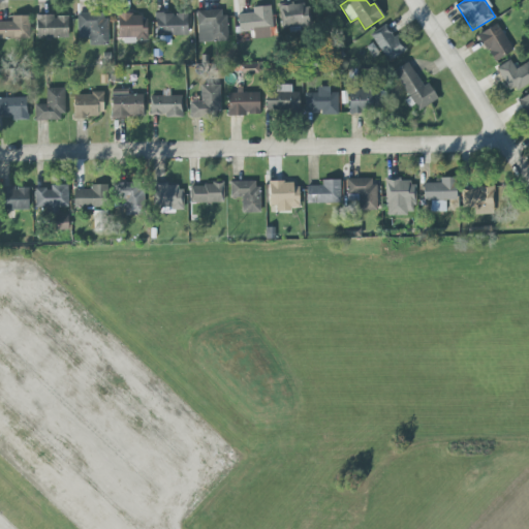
[(279,6),(282,29),(311,26),(308,3),(279,6)]
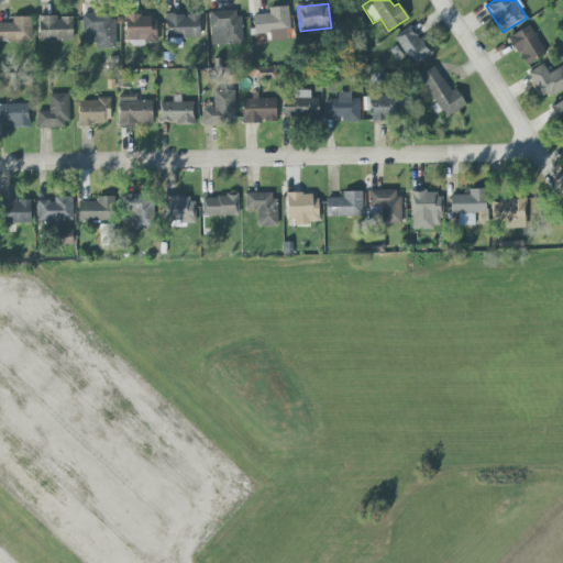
[(268,34),(269,42),(289,41),(288,7),(268,8),(268,14),(253,15),(254,34),(268,34)]
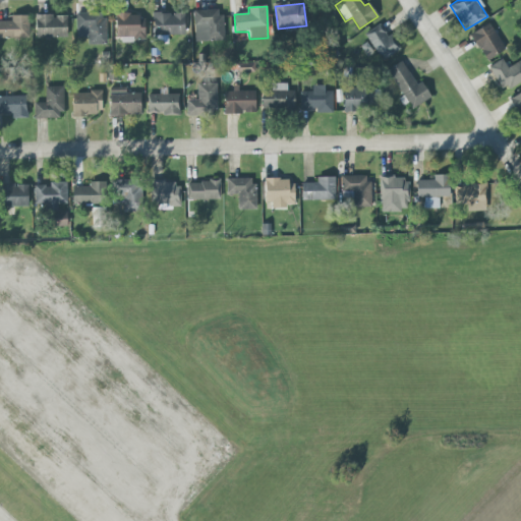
[(223,41),(222,10),(193,11),(194,42),(223,41)]
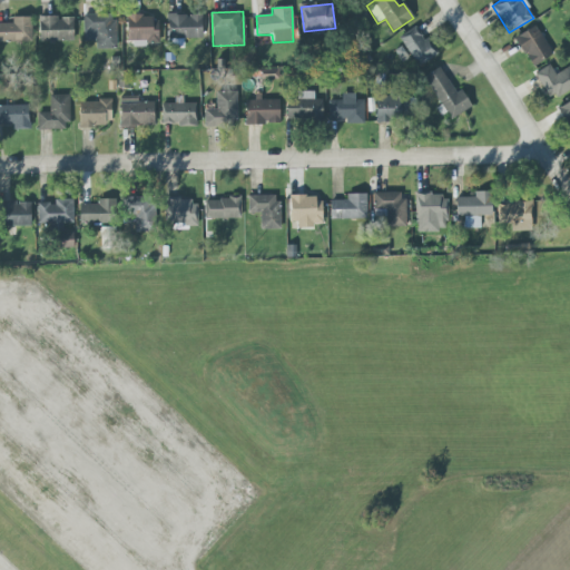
[(115,15),(82,16),(84,42),(96,41),(96,49),(116,49),(115,15)]
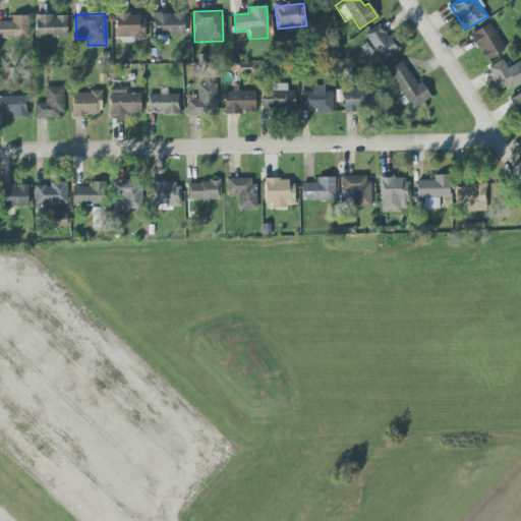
[(184,35),(184,13),(153,14),(154,37),(184,35)]
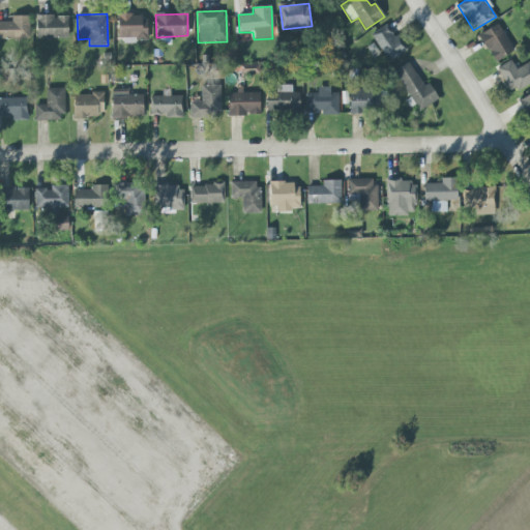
[(0,38),(29,39),(29,16),(11,16),(11,22),(0,21),(0,38)]
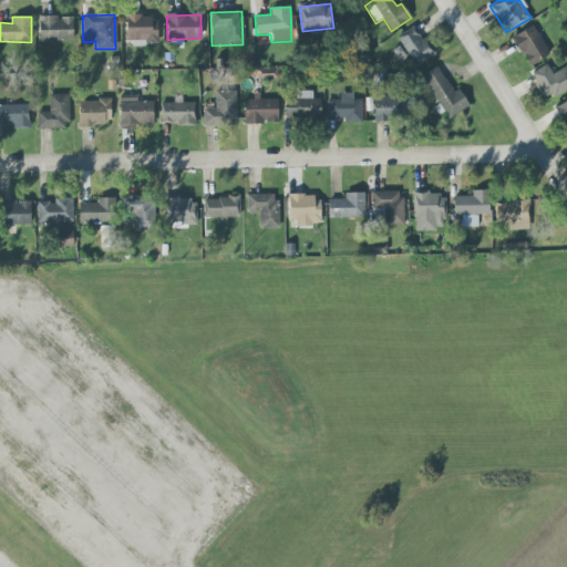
[(72,17),(39,18),(40,42),(73,41),(72,17)]
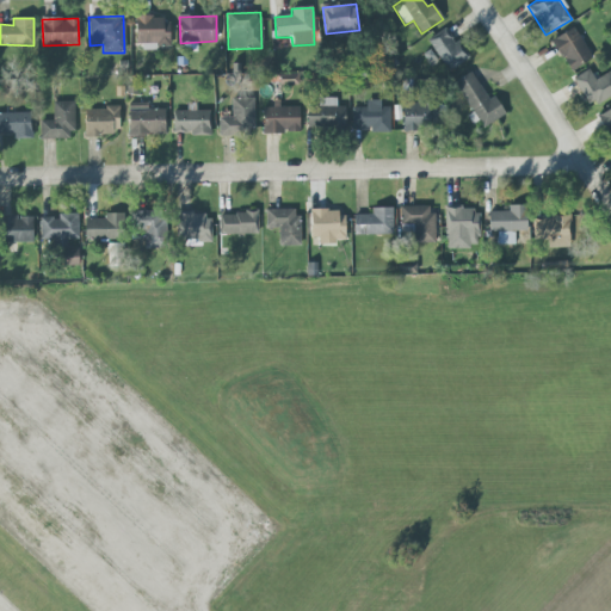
[(170,48),(170,18),(137,18),(137,49),(170,48)]
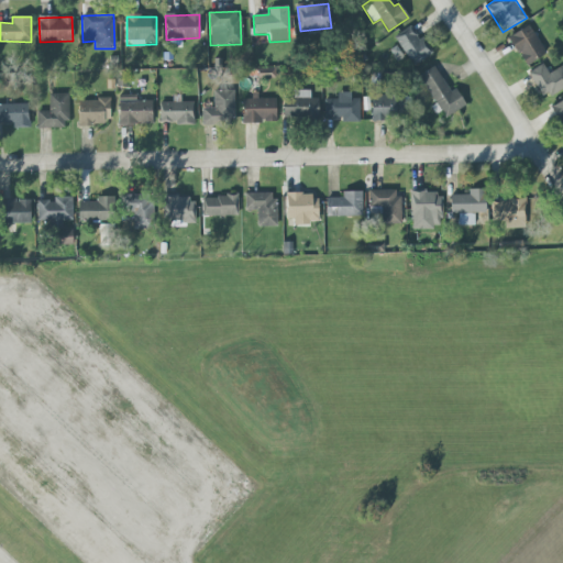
[(406,55),(414,66),(431,55),(411,25),(394,37),(398,44),(389,50),(397,62),(406,55)]
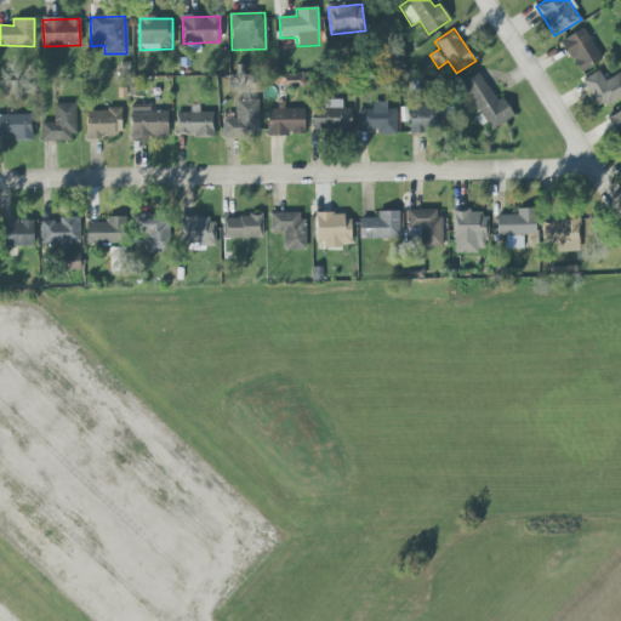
[(560,40),(577,73),(602,61),(585,28),(560,40)]
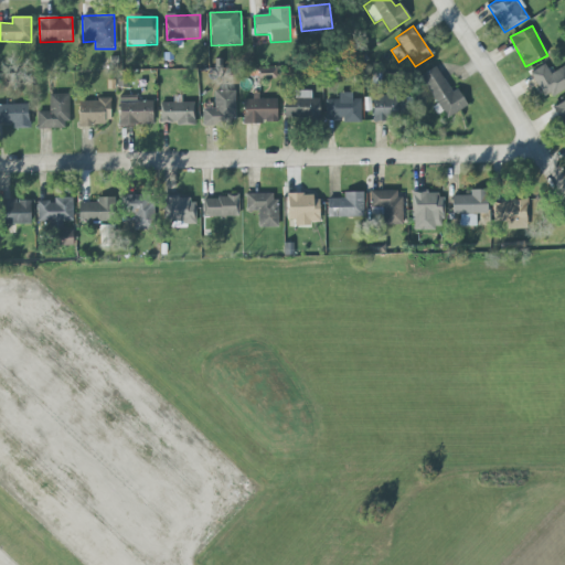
[(551,74),(544,64),(530,74),(545,100),(564,87),(564,65),(551,74)]
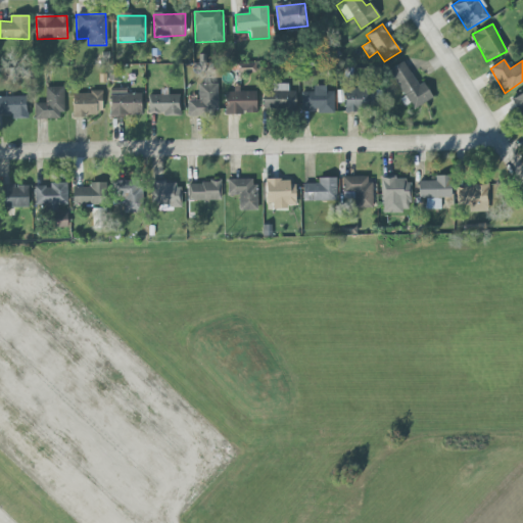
[(389,69),(412,110),(433,99),(424,82),(417,86),(403,61),(389,69)]
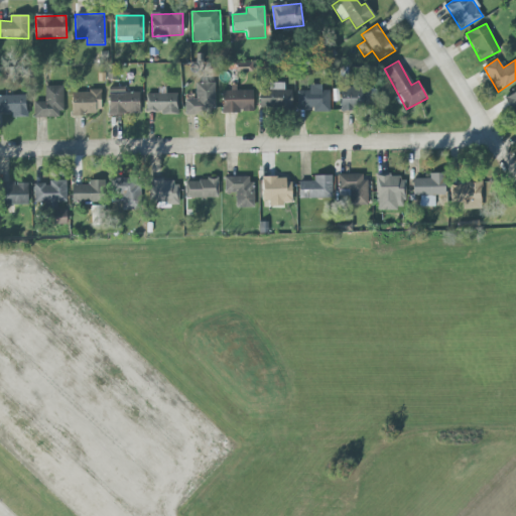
[(252,72),(252,62),(236,63),(236,73),(252,72)]
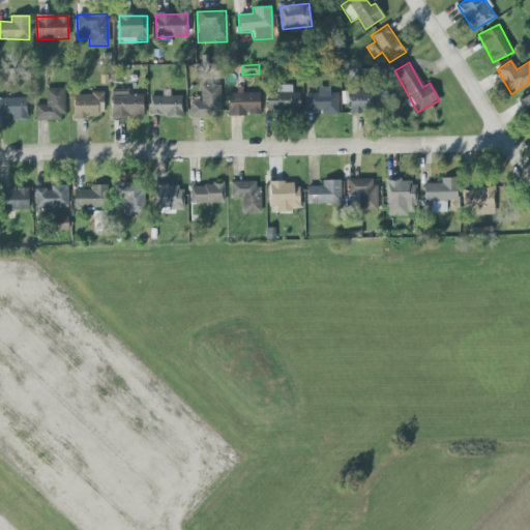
[(292,85),(276,85),(276,93),(266,93),(267,112),(299,111),(299,92),(292,92),(292,85)]
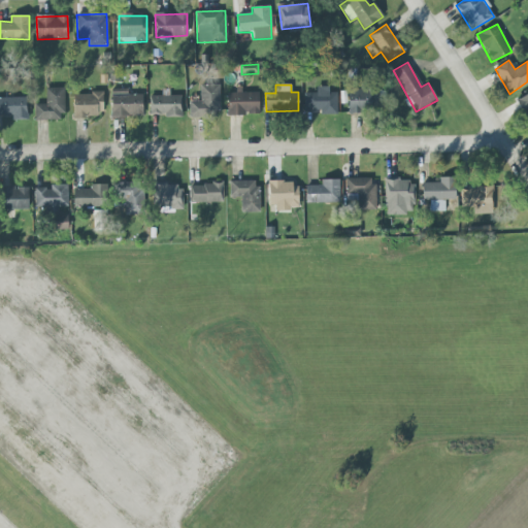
[(219,86),(200,86),(200,101),(189,101),(189,117),(220,116),(219,86)]
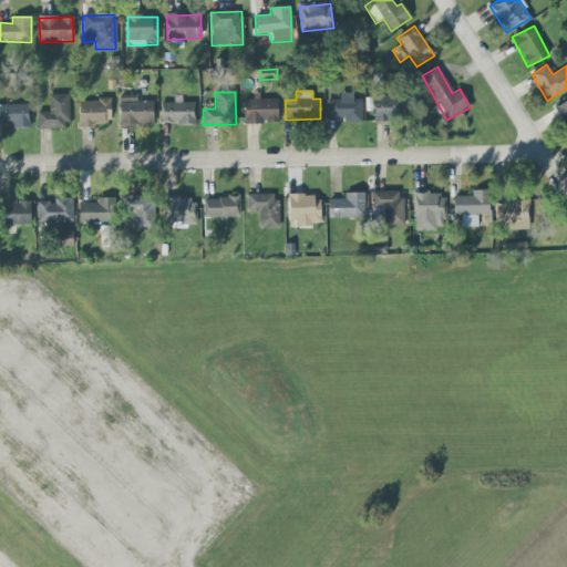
[(38,130),(69,129),(68,94),(50,95),(50,112),(37,112),(38,130)]
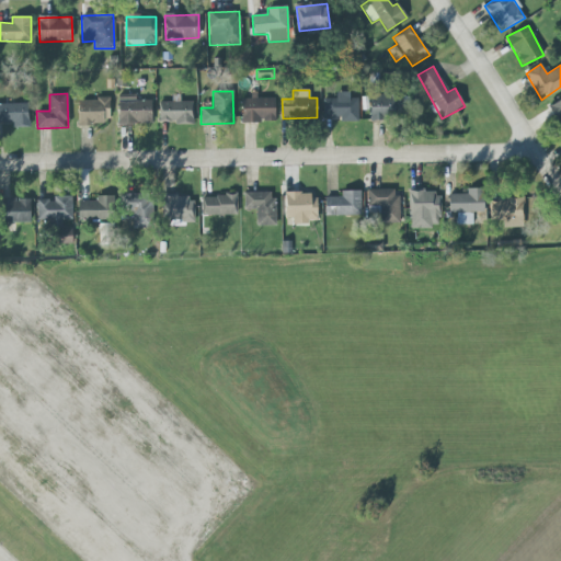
[(358,99),(347,99),(347,93),(339,93),(339,99),(324,99),(324,119),(357,119),(358,99)]
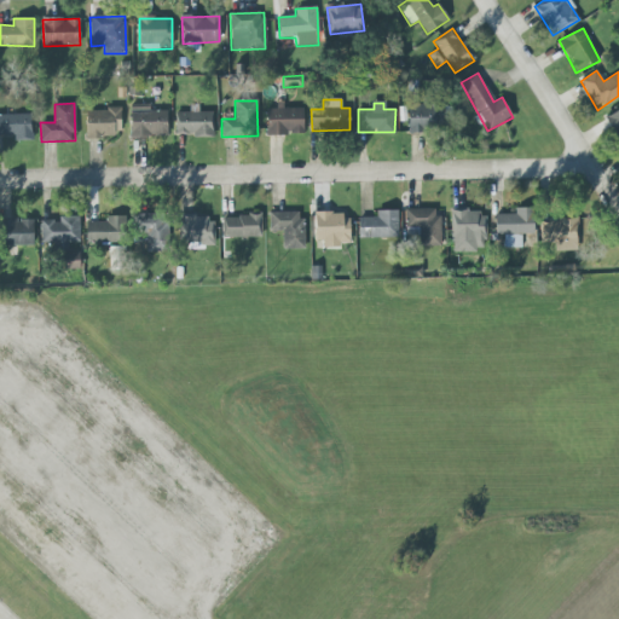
[(167,110),(150,111),(150,104),(129,105),(131,138),(167,137),(167,110)]
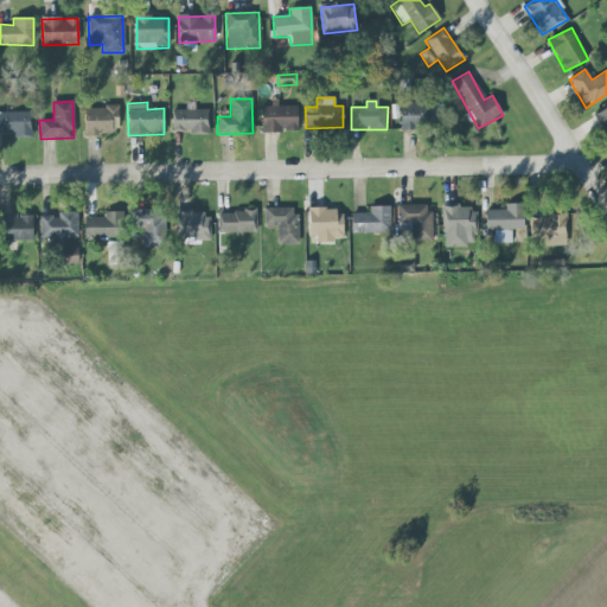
[(400,103),(400,131),(433,129),(433,102),(400,103)]
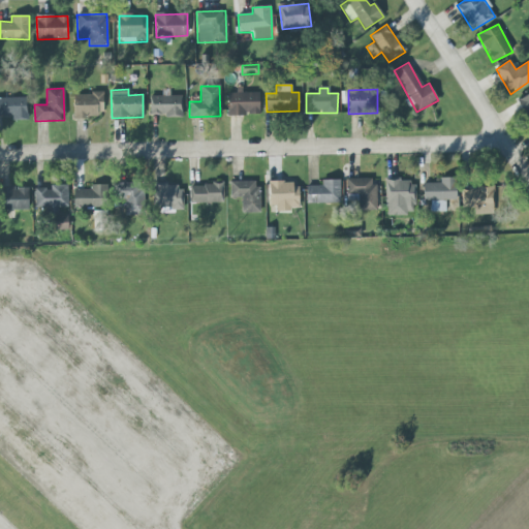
[(227,93),(228,116),(259,115),(259,91),(237,91),(237,93),(227,93)]
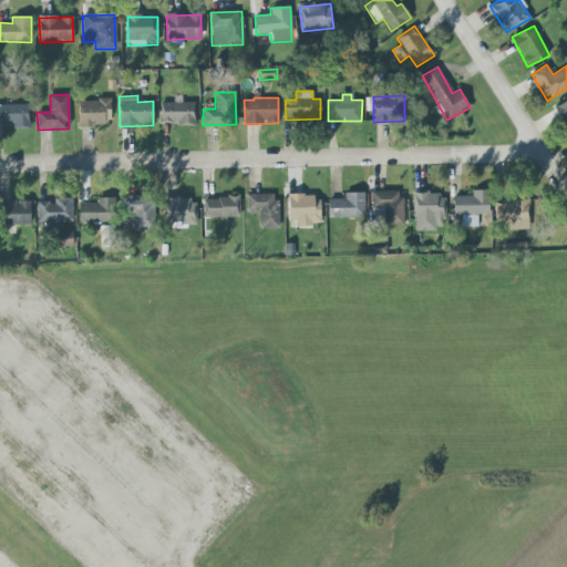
[(80,125),(111,125),(110,100),(79,101),(80,125)]
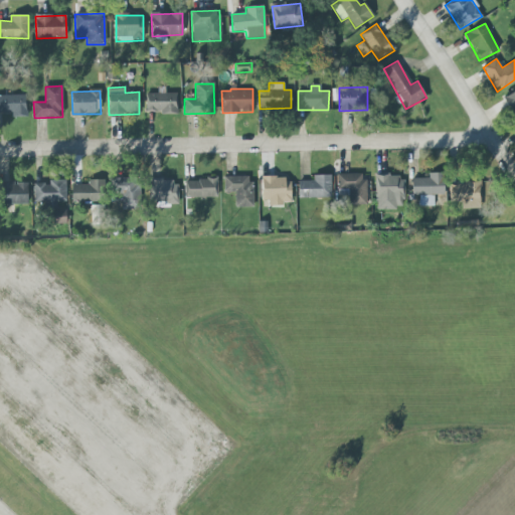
[(514,91),(504,97),(514,120),(514,91)]
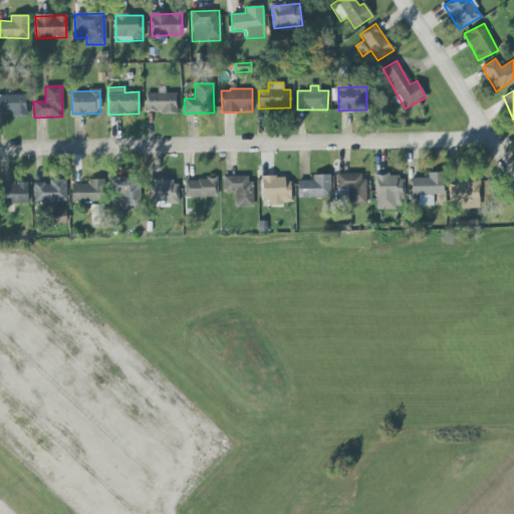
[(146,93),(147,113),(177,112),(177,93),(146,93)]
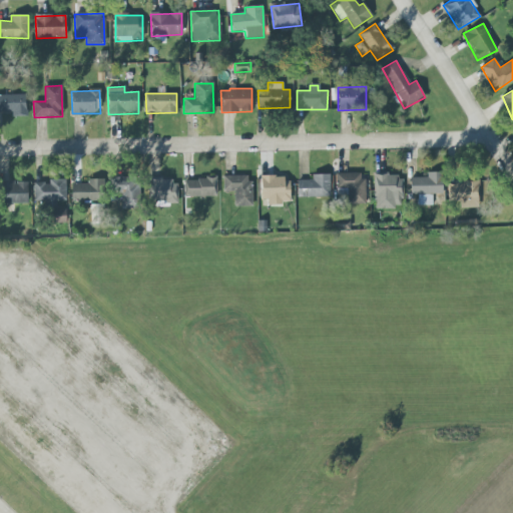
[(25,94),(0,95),(0,113),(11,113),(12,116),(26,115),(25,94)]
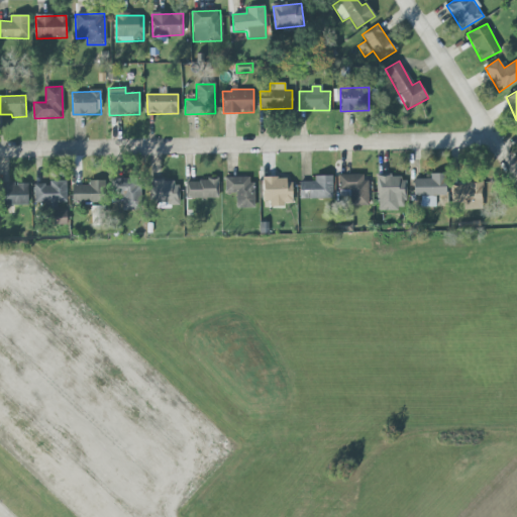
[(435,207),(435,196),(445,196),(444,174),(429,174),(429,180),(413,180),(414,197),(420,197),(420,207),(435,207)]
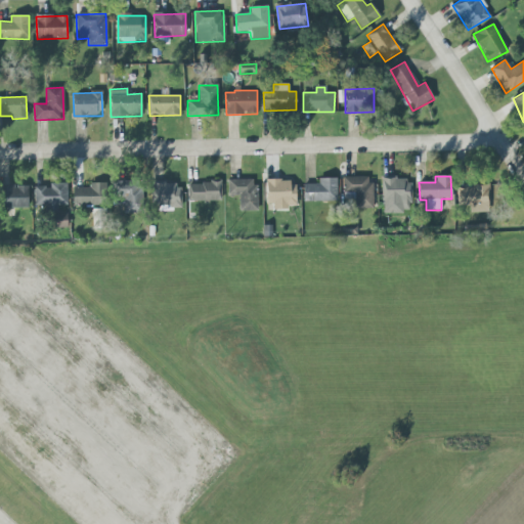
[(372,177),(343,177),(344,194),(354,193),(355,209),(373,208),(372,177)]
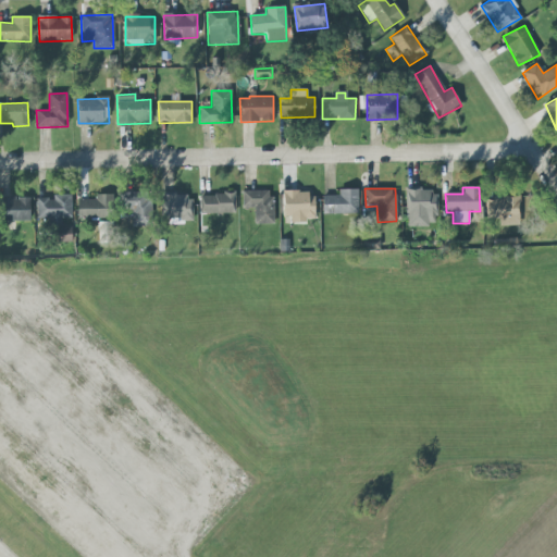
[(358,189),(338,189),(338,196),(322,196),(322,214),(358,213),(358,189)]
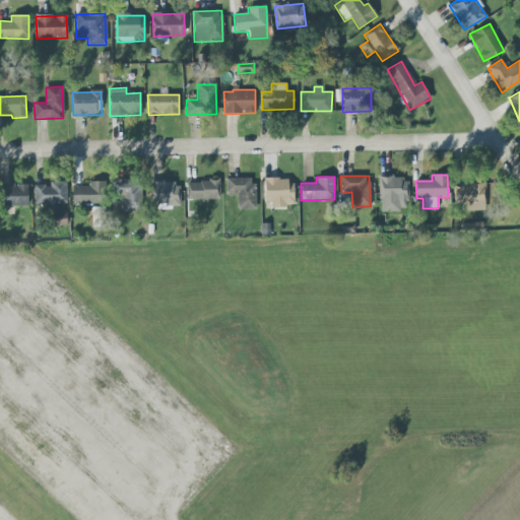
[(238,209),(255,209),(254,178),(225,179),(226,194),(238,194),(238,209)]
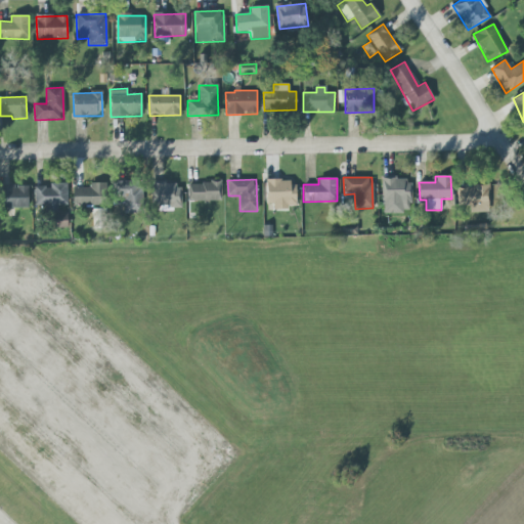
[(382,180),(382,213),(410,213),(410,180),(382,180)]
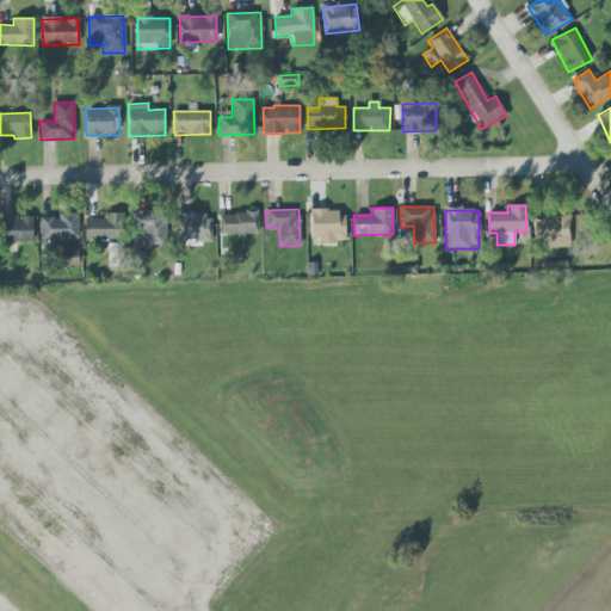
[(346,241),(345,211),(310,211),(312,242),(346,241)]
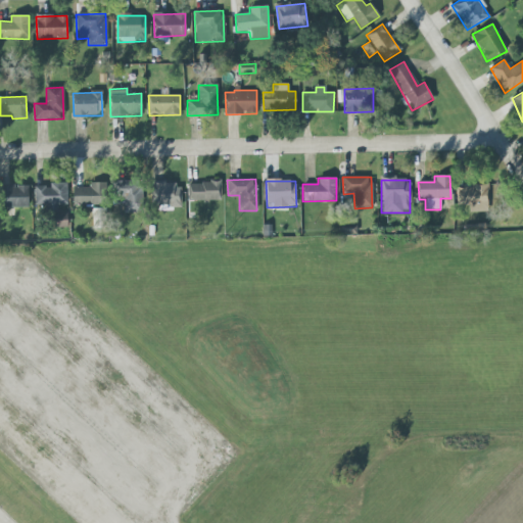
[(124,212),(142,212),(142,182),(112,182),(112,198),(123,198),(124,212)]
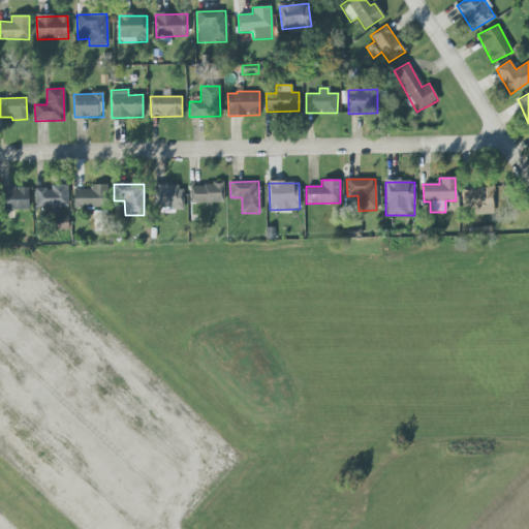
[(35,189),(35,211),(58,211),(58,207),(67,207),(68,185),(51,185),(51,189),(35,189)]
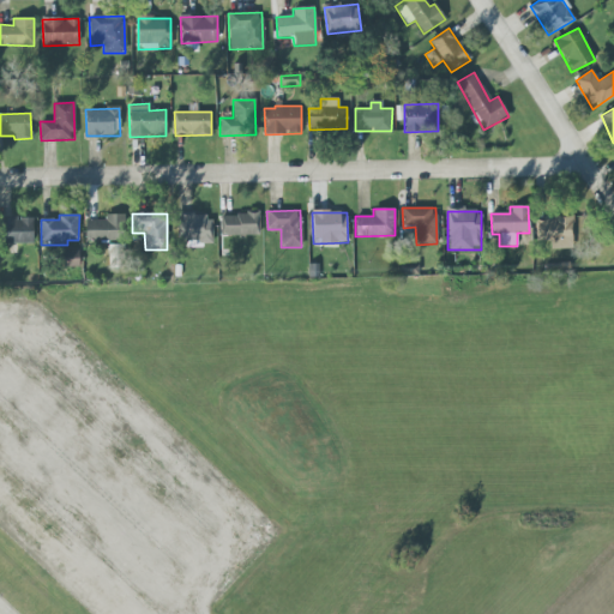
[(85,221),(86,242),(124,241),(124,215),(104,215),(104,221),(85,221)]
